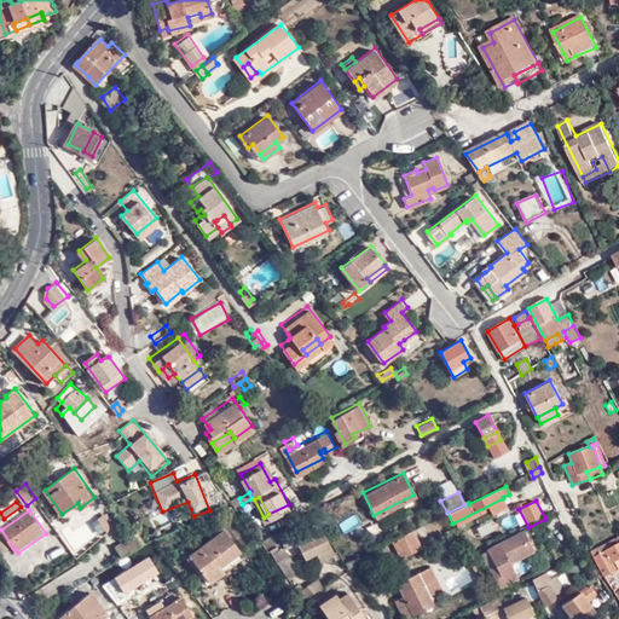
[(504,530),(521,524),(518,514),(501,519),(504,530)]
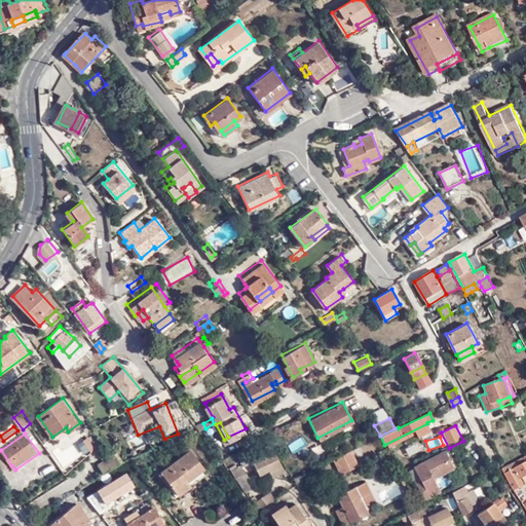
[(88,439),(58,449),(64,465),(95,454),(88,439)]
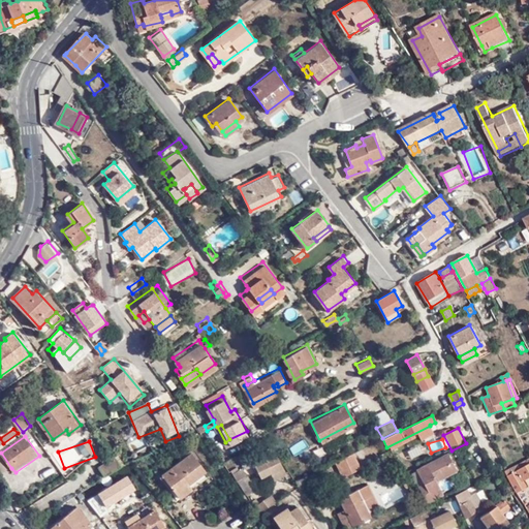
[(408,453),(412,461),(424,454),(419,446),(408,453)]
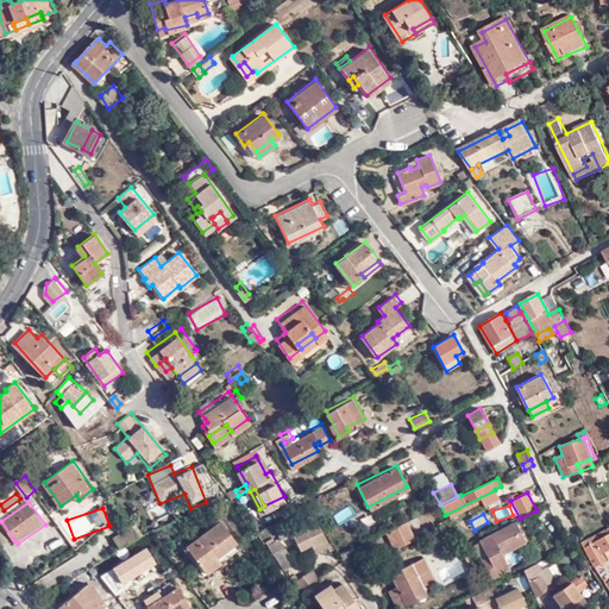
[(313,547),(330,540),(315,520),(289,534),(300,553),(313,546),(313,547)]
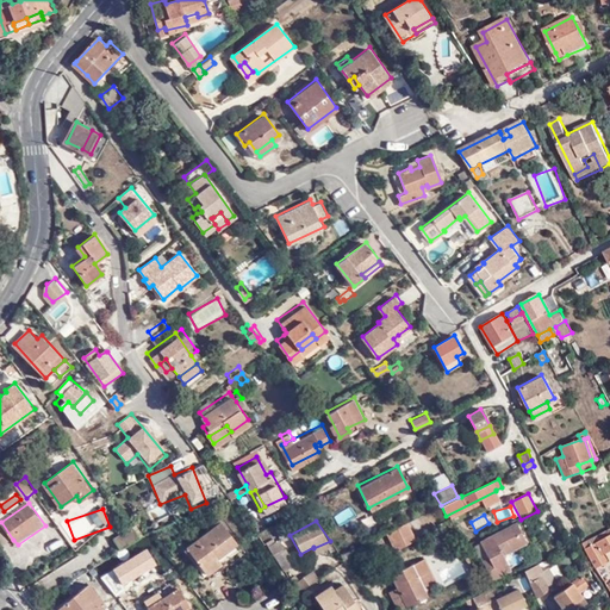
[(446,537),(458,533),(449,521),(440,524),(446,537)]
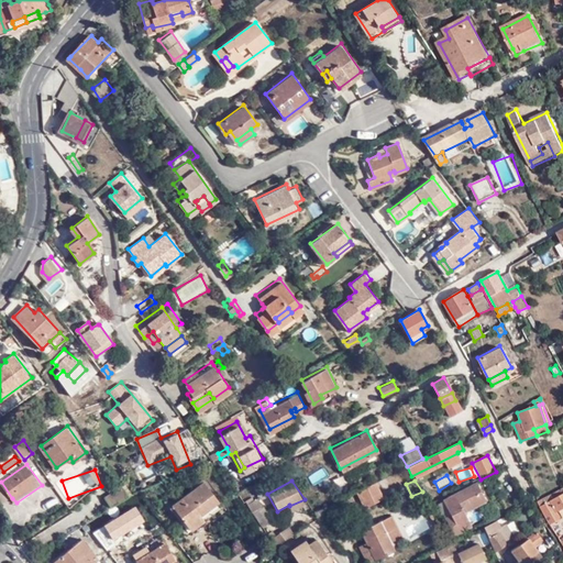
[(12,498),(1,482),(0,482),(0,498),(4,504),(12,498)]
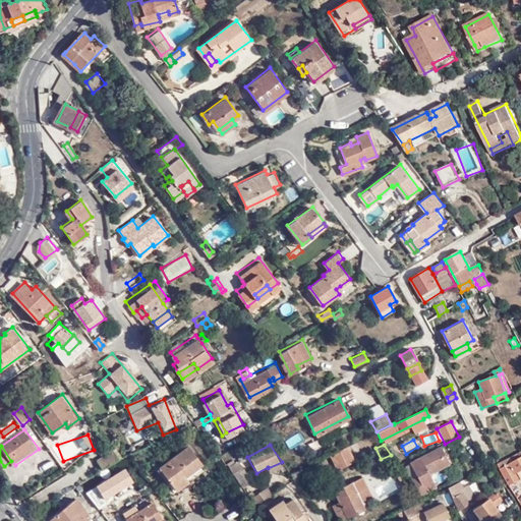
[(163,467),(179,490),(208,469),(191,446),(163,467)]
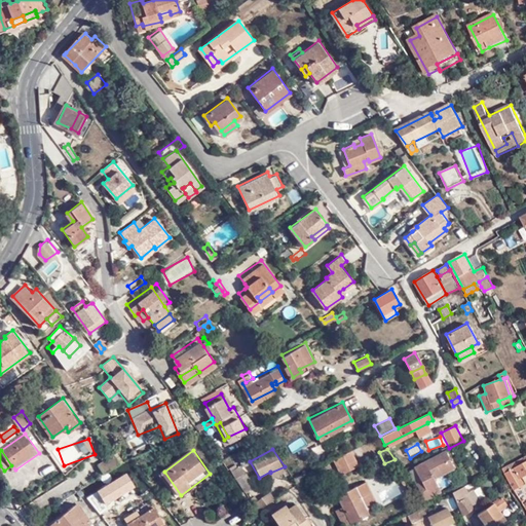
[(415,483),(424,501),(441,493),(434,479),(454,468),(445,450),(413,466),(420,481),(415,483)]
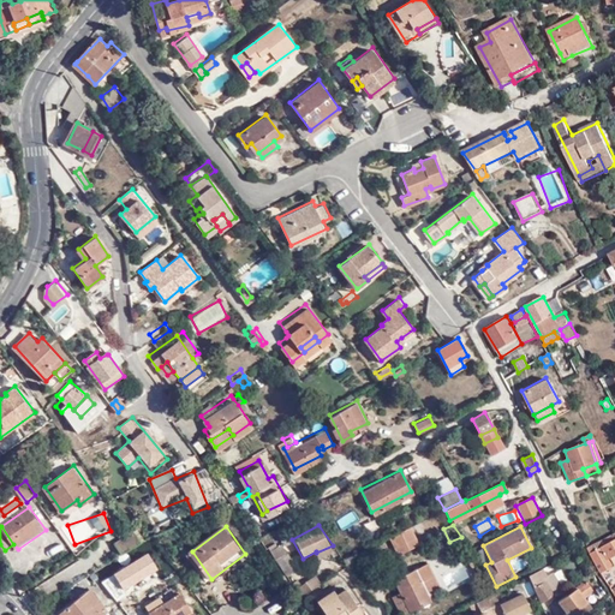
[(417,545),(408,527),(389,537),(395,548),(393,549),(395,556),(400,554),(405,551),(417,545)]
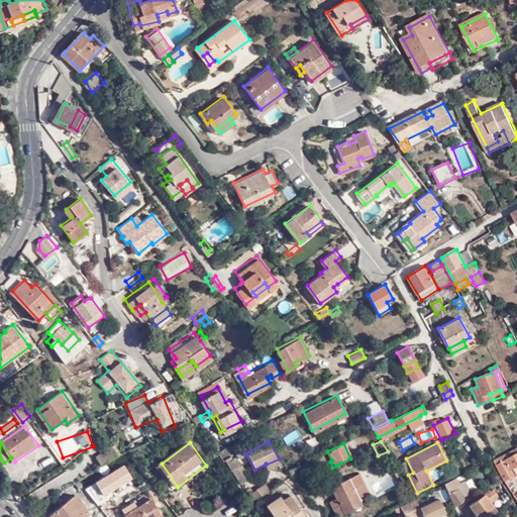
[(96,456),(103,467),(121,455),(113,445),(96,456)]
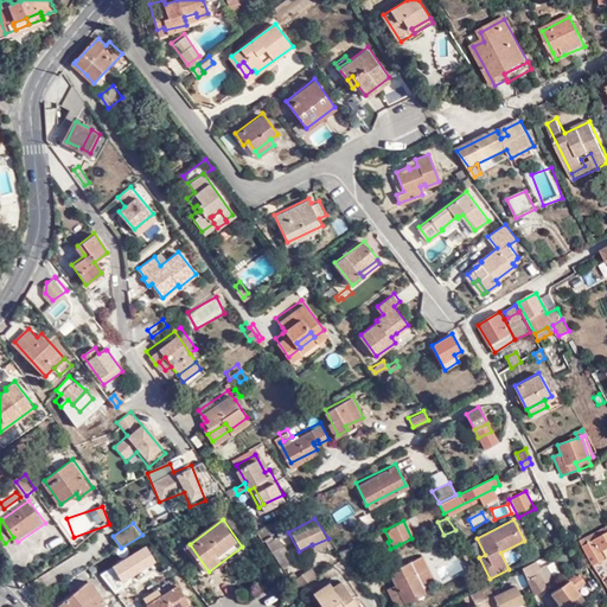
[(606,557),(604,550),(606,547),(606,525),(580,541),(594,564),(606,557)]
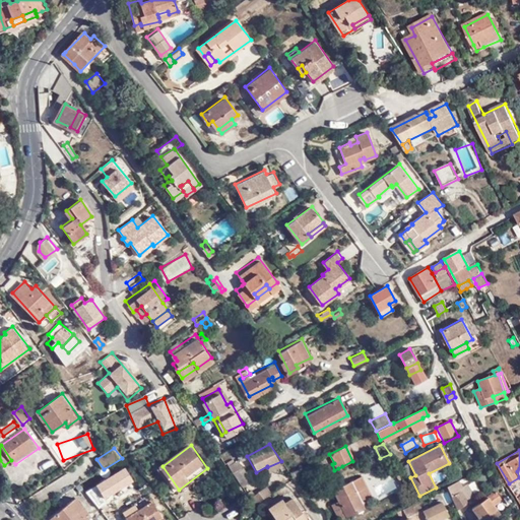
[(224,462),(240,484),(248,479),(233,457),(224,462)]
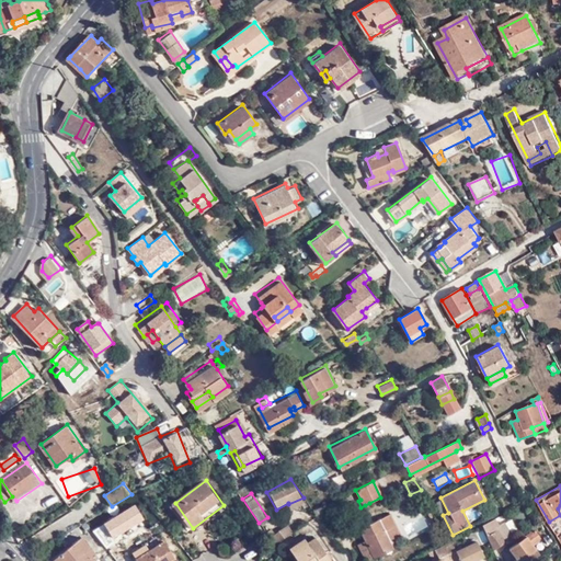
[(301,499),(288,504),(292,510),(305,504),(301,499)]
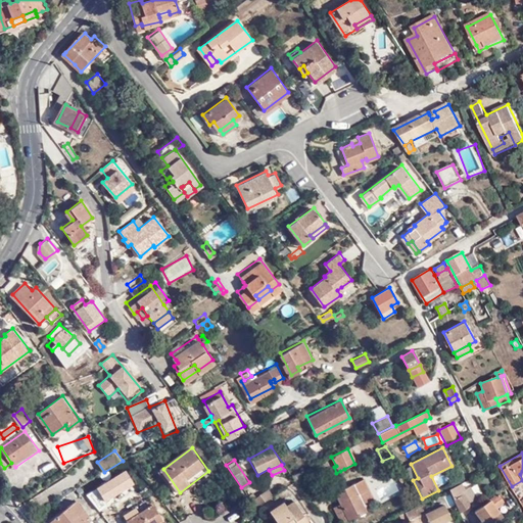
[(295,482),(301,489),(312,484),(304,470),(292,476),(295,482)]
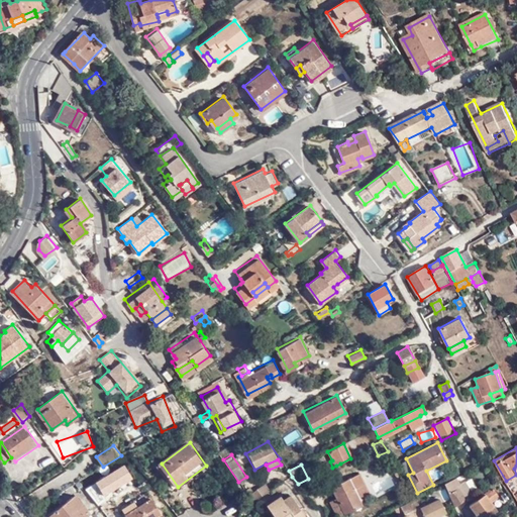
[(397,473),(393,474),(398,485),(401,483),(397,473)]
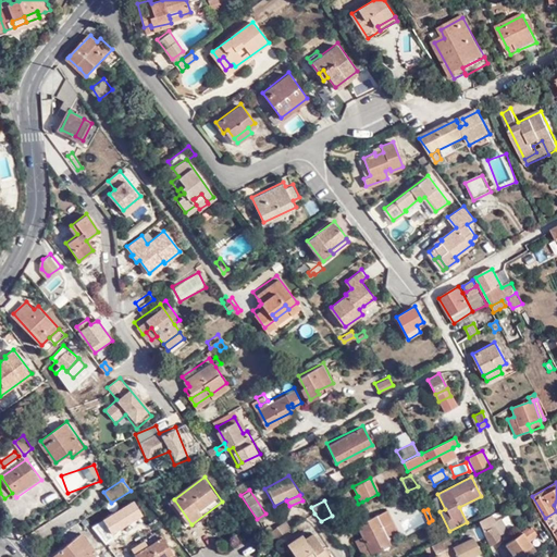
[(399,535),(388,511),(376,517),(387,541),(399,535)]
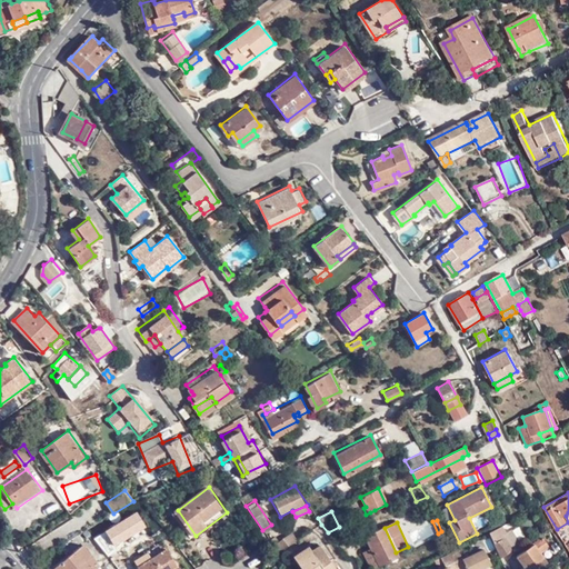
[(503,532),(501,526),(489,531),(500,557),(511,550),(510,547),(518,542),(512,532),(507,536),(506,532),(503,532)]
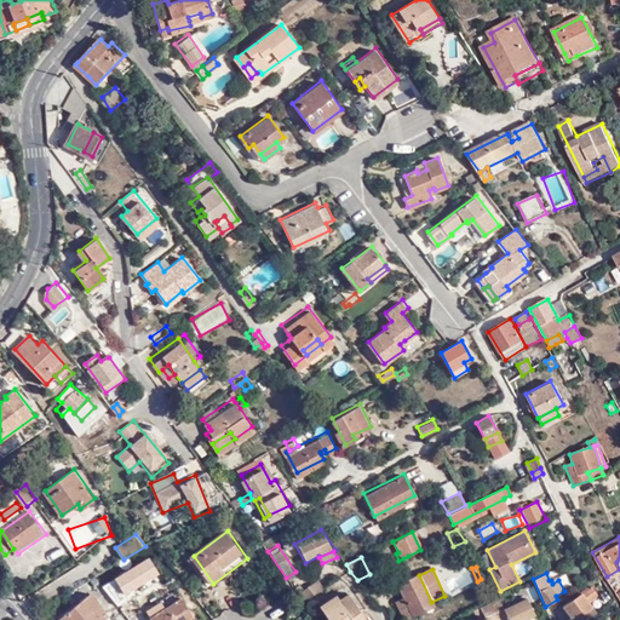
[(401,600),(409,619),(434,608),(419,575),(395,586),(401,600)]
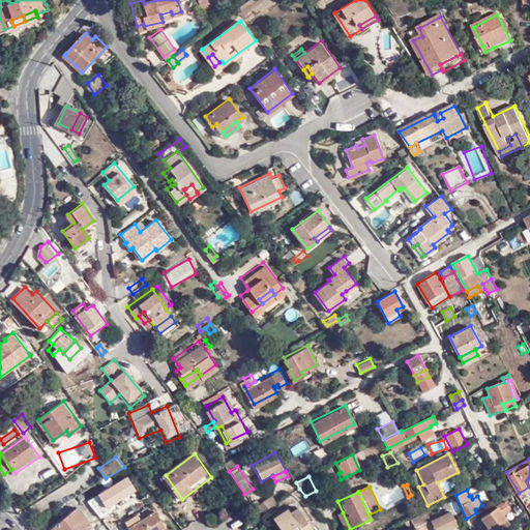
[(480,519),(489,529),(490,529),(506,519),(503,514),(511,508),(506,500),(480,519)]
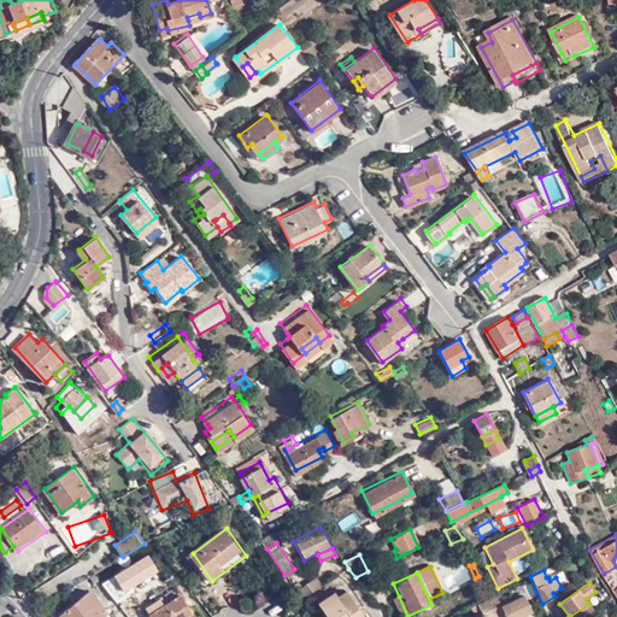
[(295,593),(303,601),(305,599),(313,593),(307,585),(295,593)]
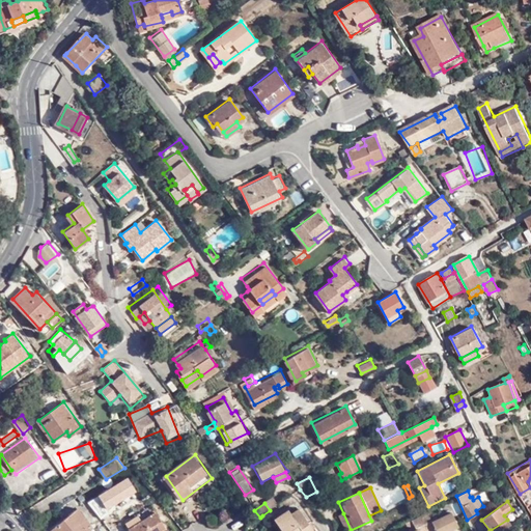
[(127,521),(132,530),(162,530),(167,528),(154,505),(127,521)]
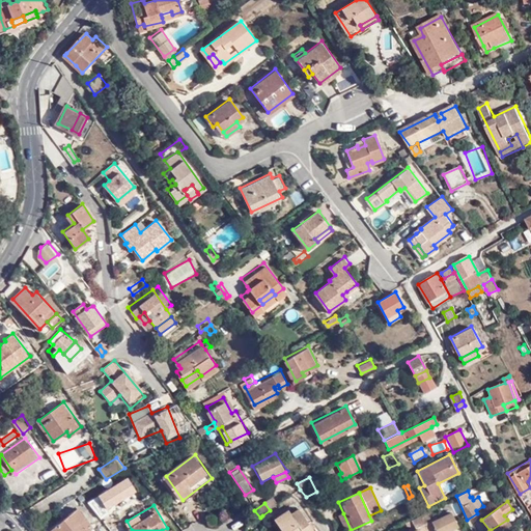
[(91,530),(88,526),(91,524),(79,507),(50,529),(51,530),(91,530)]
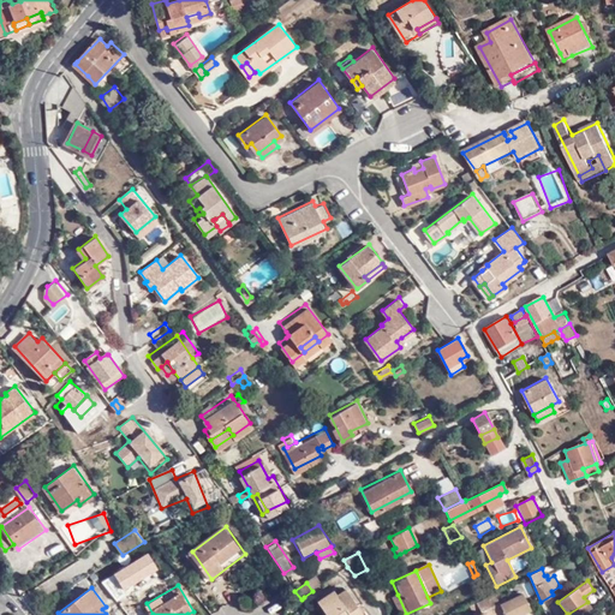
[(363,614),(346,590),(339,596),(335,590),(318,602),(327,614),(363,614)]
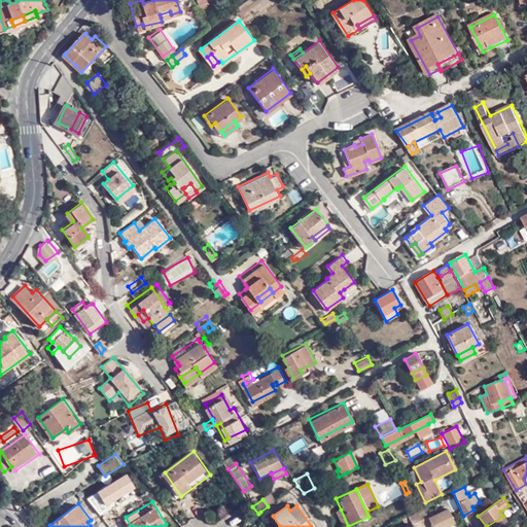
[(427,516),(423,507),(416,511),(423,526),(429,523),(430,526),(440,526),(443,524),(444,525),(453,521),(446,507),(427,516)]
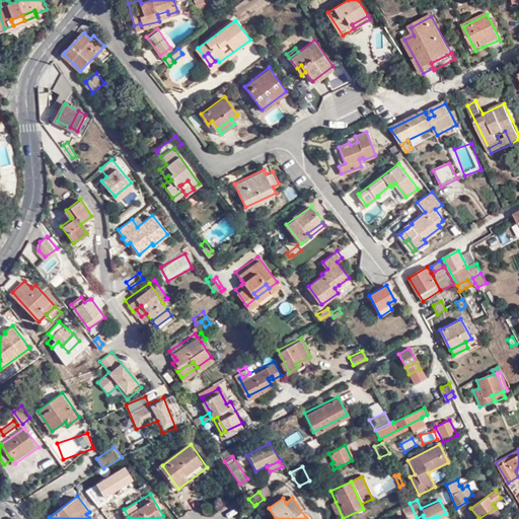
[(338,518),(340,518),(343,518),(336,502),(331,504),(338,518)]
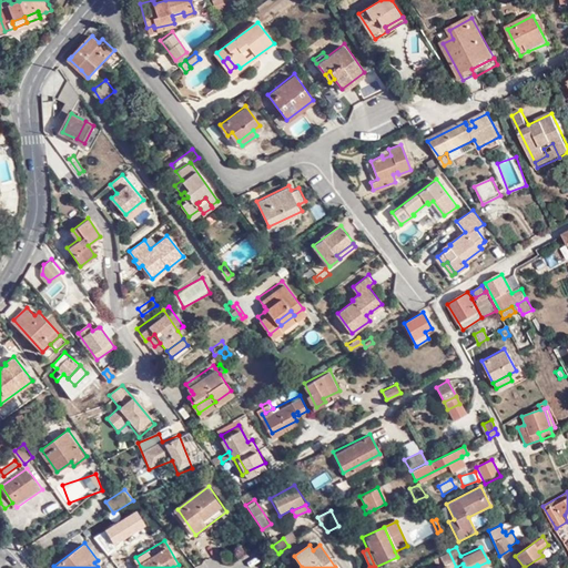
[(453,567),(456,567),(448,550),(439,555),(444,565),(437,567),(453,567)]
